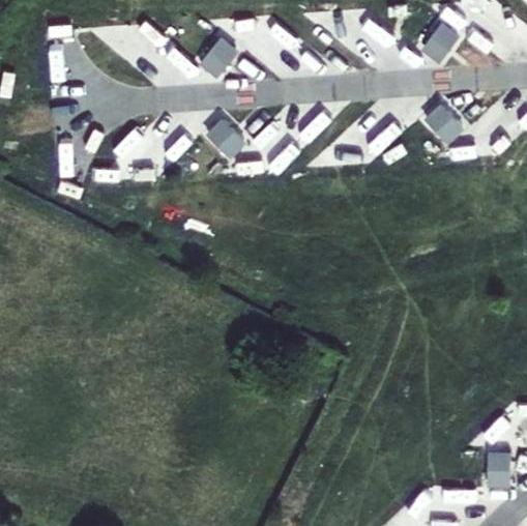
[(443,21),(420,50),(439,64),(461,35),(443,21)]
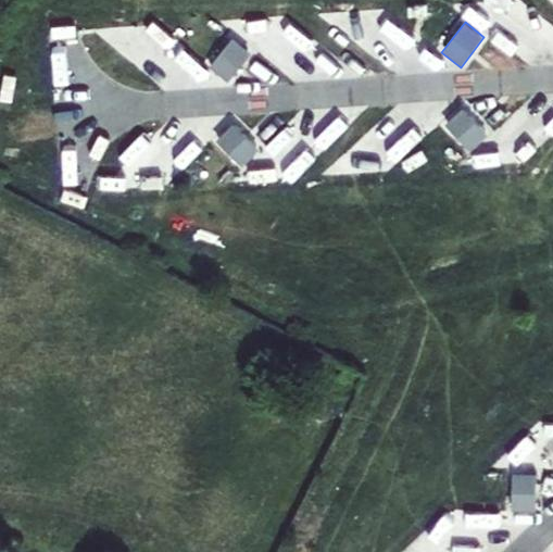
[(233,38),(209,69),(227,83),(251,54),(233,38)]
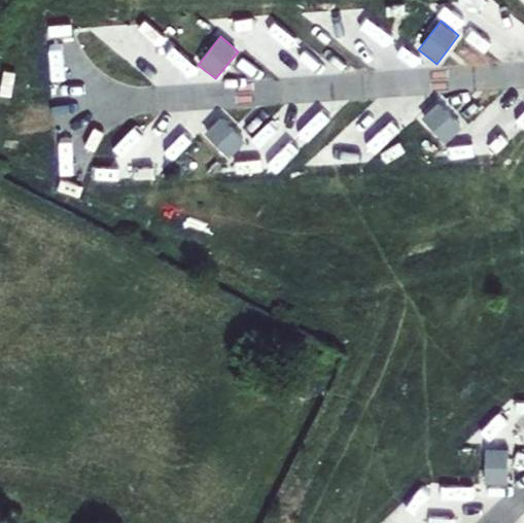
[(438,103),(420,119),(446,145),(462,129),(438,103)]
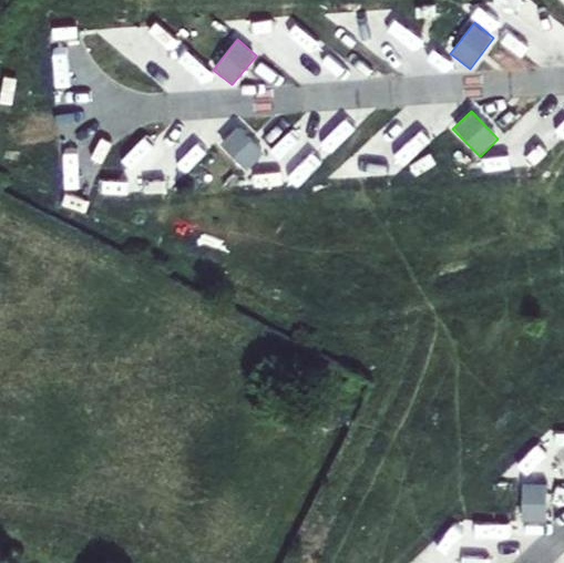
[(237,128),(218,145),(246,173),(264,156),(237,128)]
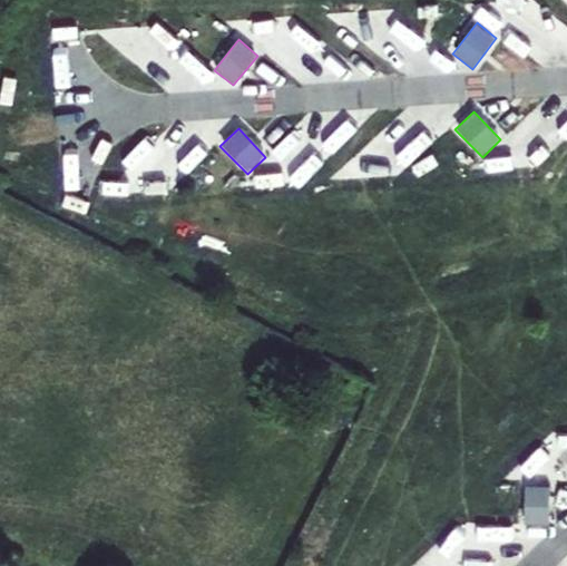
[(309,177),(334,149),(313,130),(294,153),(283,143),(277,148),(309,177)]
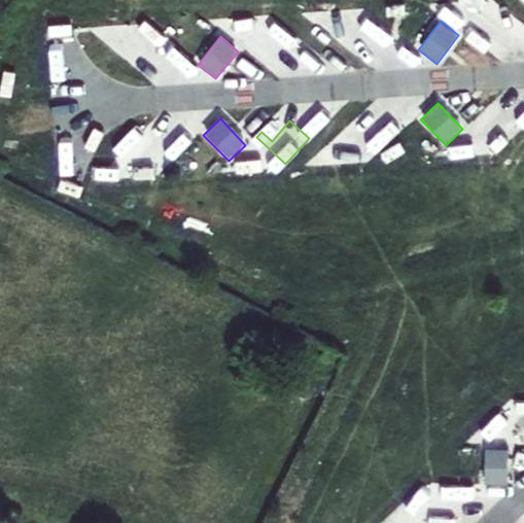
[(129,159),(151,138),(144,130),(121,151),(129,159)]
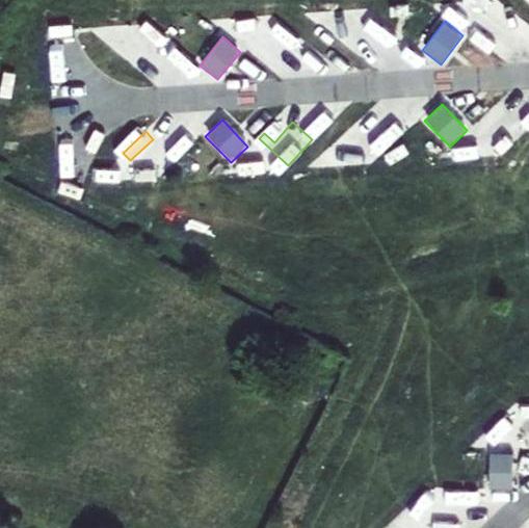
[(155,137),(132,163),(156,185),(179,159),(155,137)]
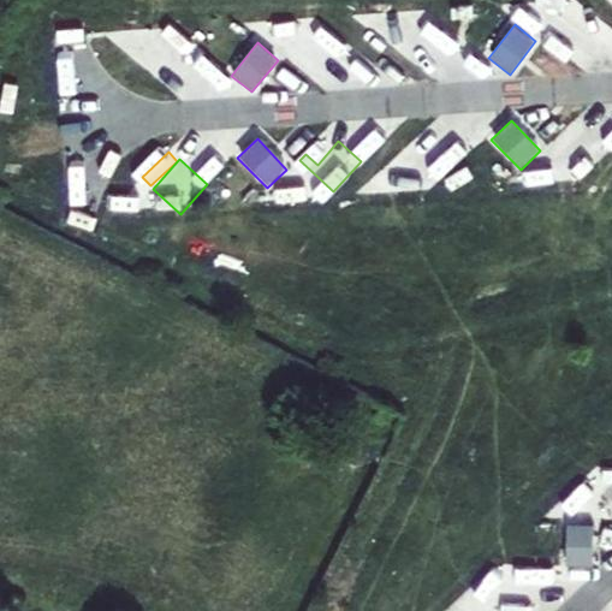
[(565,527),(565,569),(593,569),(593,527),(565,527)]
